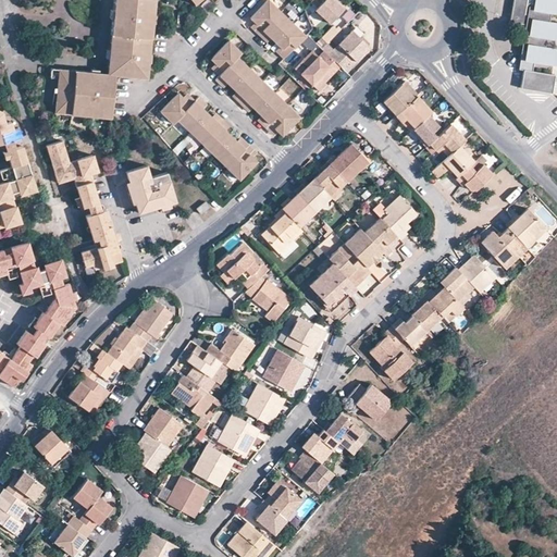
[(121,17),(119,33),(118,48),(116,56),(115,74),(149,76),(156,0),(122,0),(121,10),(121,17)]
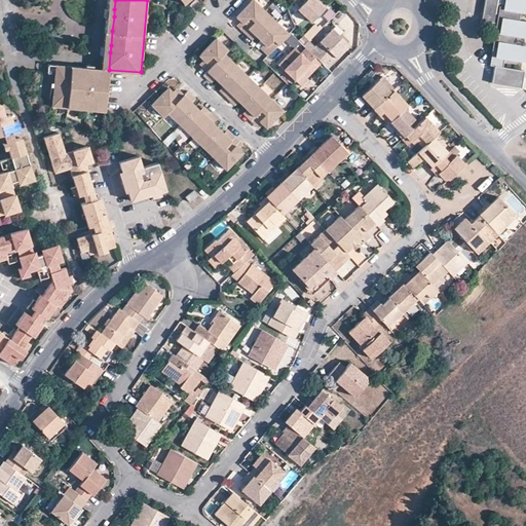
[(241,24),(239,27),(243,32),(249,37),(252,34),(255,36),(259,40),(262,43),(266,46),(262,50),(267,55),(288,34),(275,22),(264,10),(253,0),(235,19),(239,22),(241,24)]
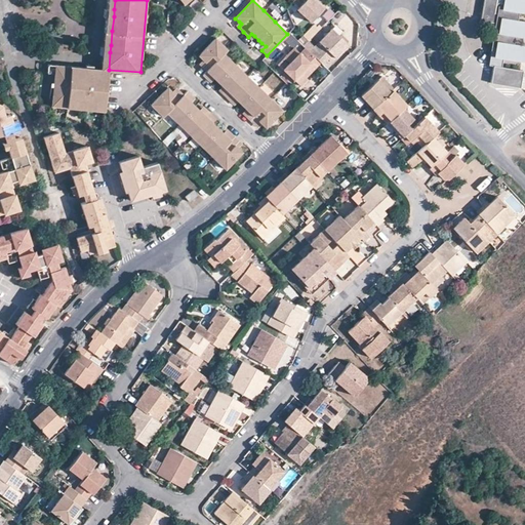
[(314,0),(290,0),(291,0),(296,5),(294,8),(309,22),(322,7),(314,0)]
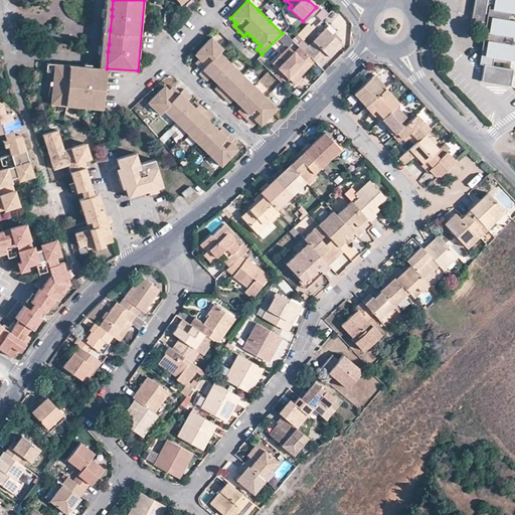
[(514,0),(475,0),(472,20),(487,22),(480,63),(484,64),(481,81),(510,87),(513,69),(492,65),(493,57),(512,60),(514,44),(505,43),(506,35),(514,36),(514,20),(509,19),(510,12),(514,12),(514,0)]
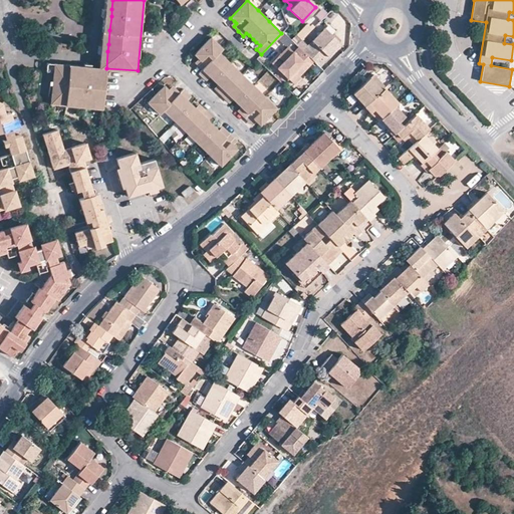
[(105,15),(111,16),(111,9),(105,8),(103,8),(102,15),(105,15)]
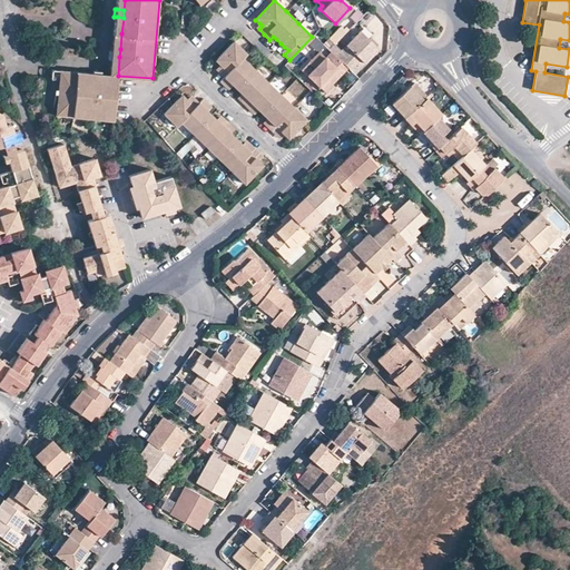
[(340,29),(331,39),(336,43),(345,33),(340,29)]
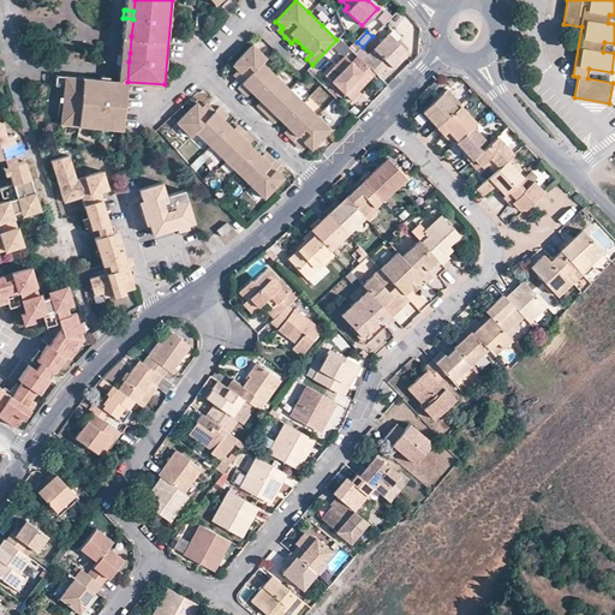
[(394,57),(402,48),(386,33),(359,60),(372,73),(375,76),(381,69),(386,72),(398,60),(394,57)]
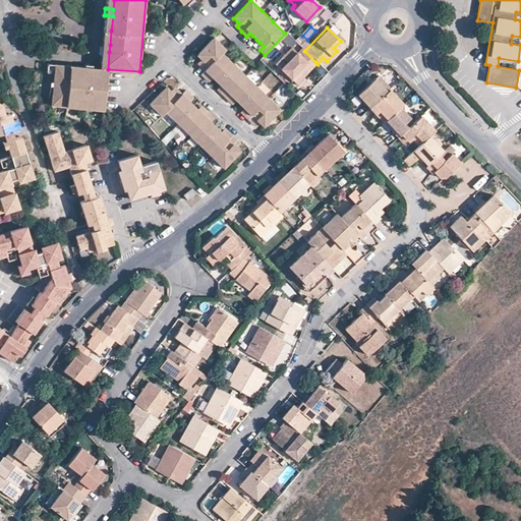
[(204,61),(200,65),(205,69),(201,73),(207,78),(210,74),(213,77),(216,80),(220,84),(223,89),(220,93),(225,97),(229,101),(233,97),(236,100),(240,104),(244,108),(247,110),(243,114),(248,119),(252,123),(255,120),(258,122),(263,127),(279,110),(268,99),(256,87),(244,75),(233,64),(221,53),(224,49),(215,39),(198,56),(200,58),(204,61)]
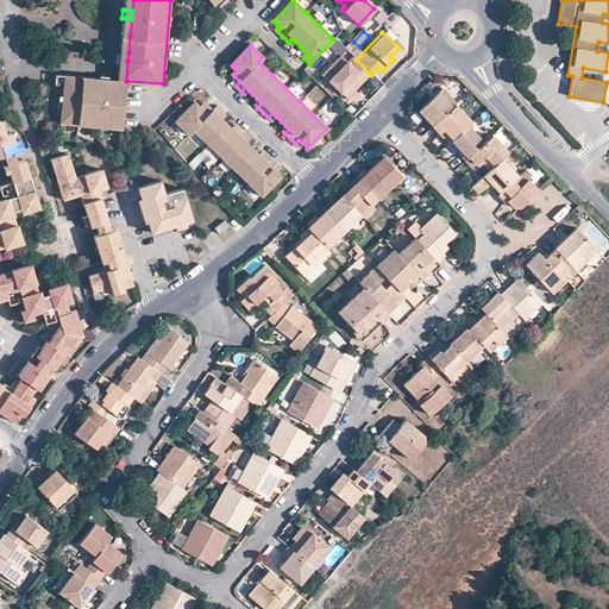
[(401,51),(399,48),(390,56),(394,60),(401,51)]
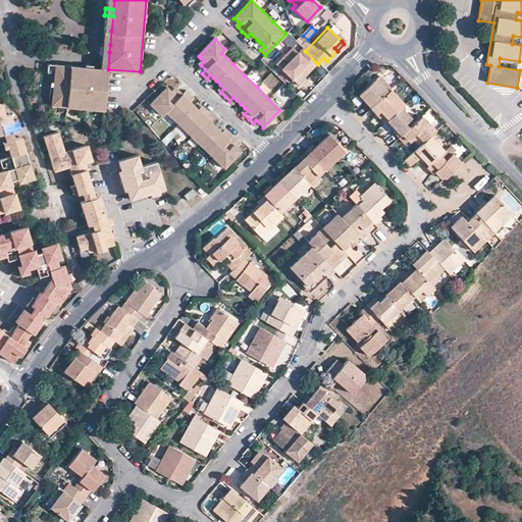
[(316,62),(305,51),(302,49),(297,54),(290,49),(274,65),(298,87),(305,80),(302,77),(316,62)]
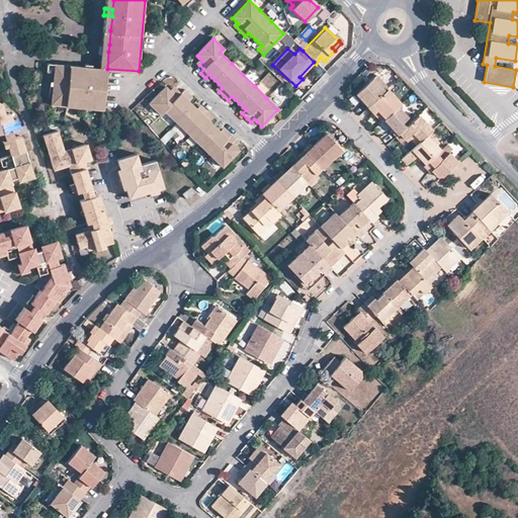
[(57,68),(57,64),(49,64),(49,72),(56,73),(57,68)]
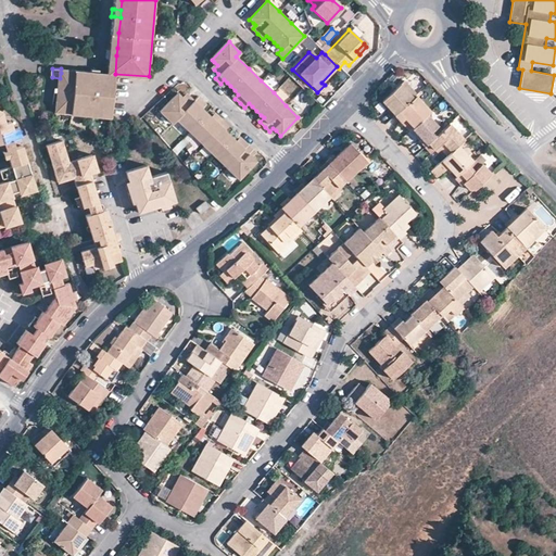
[(91,72),(91,76),(101,77),(101,72),(101,70),(92,68),(91,72)]
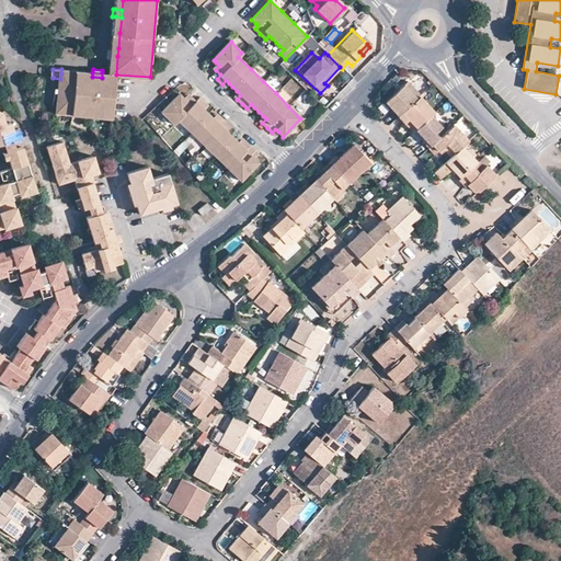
[(61,73),(60,79),(58,109),(76,110),(94,112),(112,113),(115,79),(102,78),(92,77),(78,76),(61,73)]
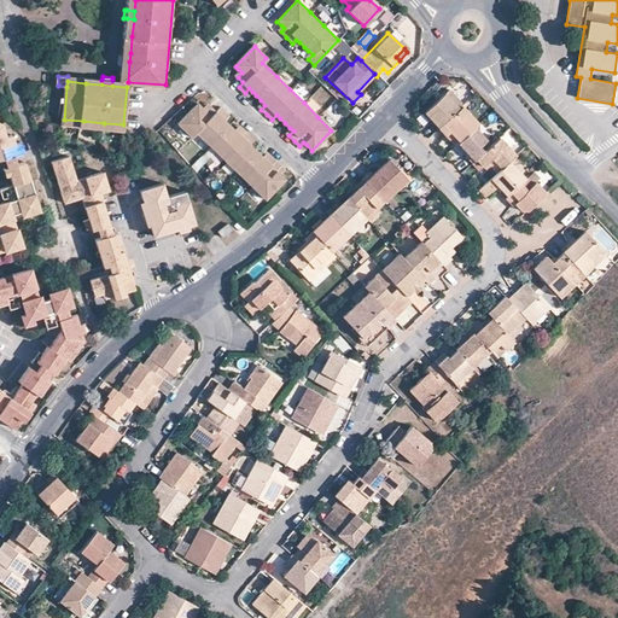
[(438,127),(462,104),(448,88),(424,112),(438,127)]
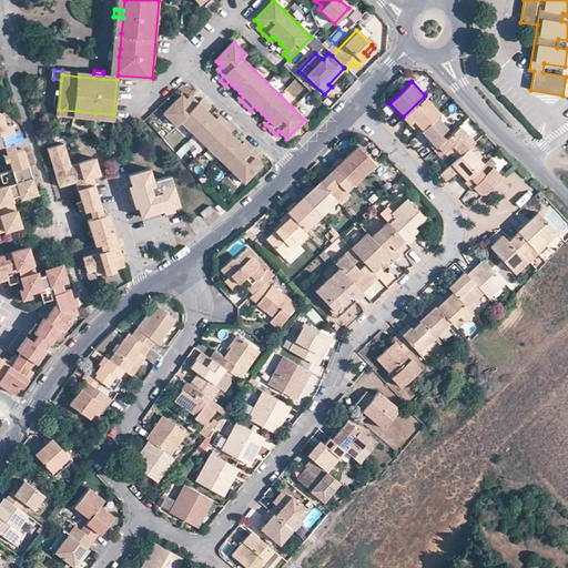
[(413,121),(422,130),(437,115),(439,112),(425,95),(403,117),(409,124),(413,121)]
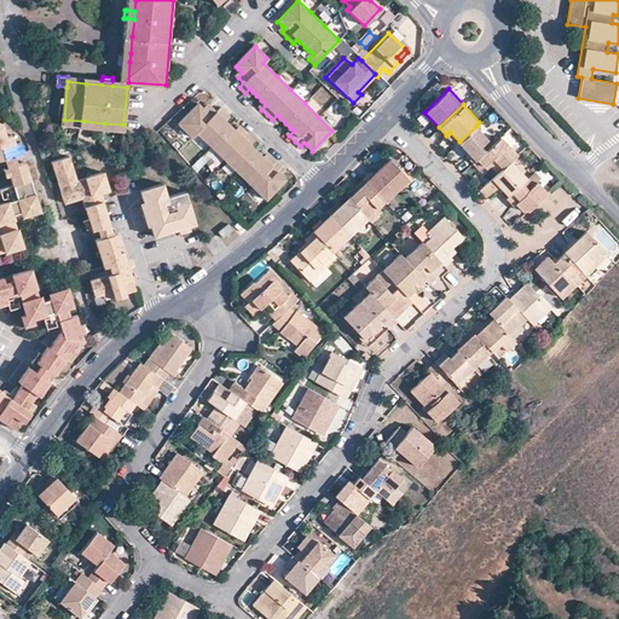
[(206,111),(202,108),(198,105),(179,126),(191,137),(195,134),(209,148),(224,161),(237,174),(250,186),(266,201),(285,179),(281,174),(276,171),(279,167),(275,162),(268,156),(265,161),(261,157),(256,152),(252,148),(248,144),(252,140),(247,136),(242,131),(238,134),(233,131),(229,126),(225,122),(221,119),(225,114),(219,109),(215,113),(209,108),(206,111)]
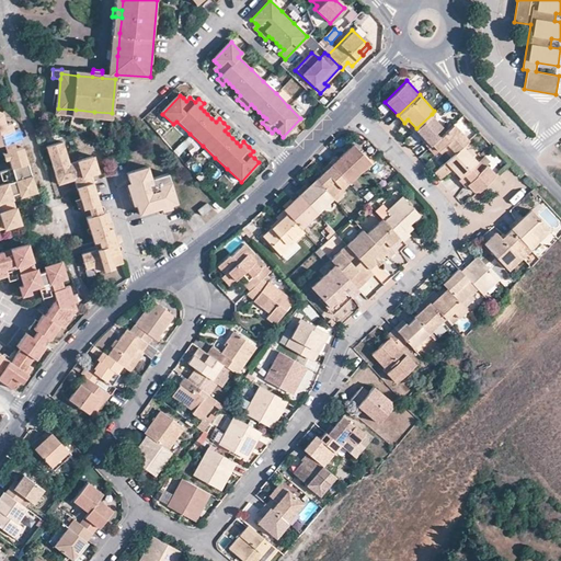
[(0,148),(4,147),(13,145),(22,141),(20,133),(14,135),(12,126),(7,127),(3,114),(0,113),(0,148)]
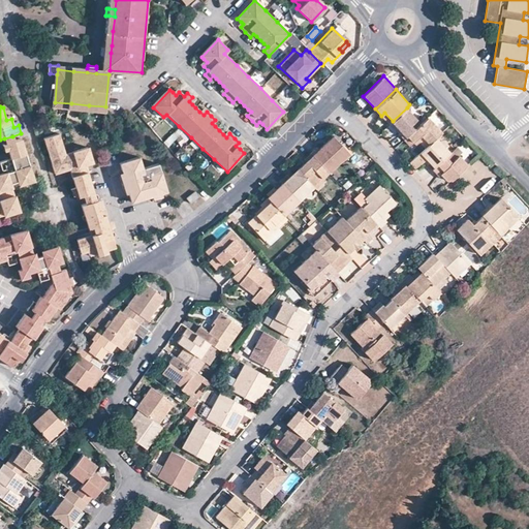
[(393,121),(391,123),(398,131),(397,133),(403,139),(405,137),(421,123),(407,107),(393,121)]
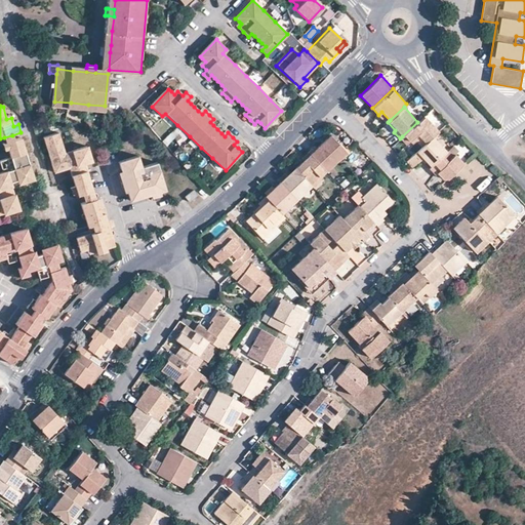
[(387,123),(388,122),(390,120),(381,112),(378,115),(387,123)]
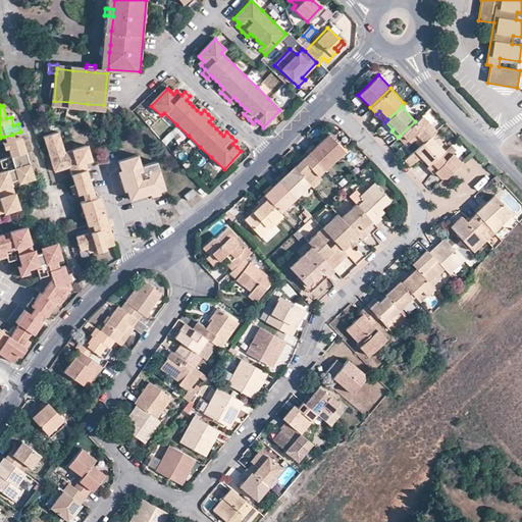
[(400,136),(406,142),(407,140),(411,137),(414,140),(419,146),(430,136),(435,131),(421,115),(415,121),(400,136)]
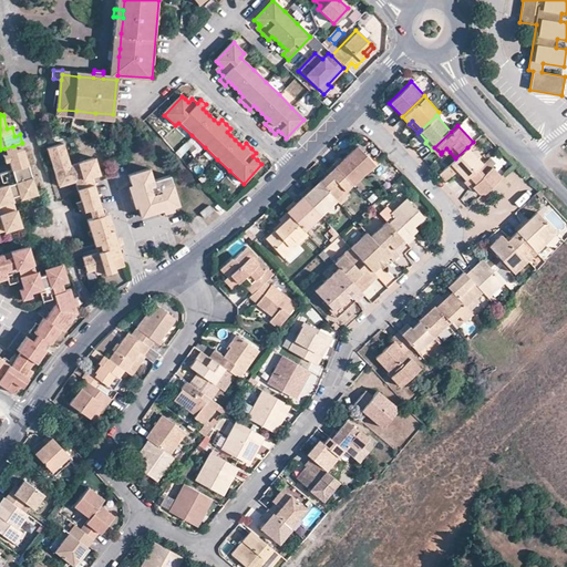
[(339,156),(332,164),(352,184),(374,163),(357,145),(342,160),(339,156)]
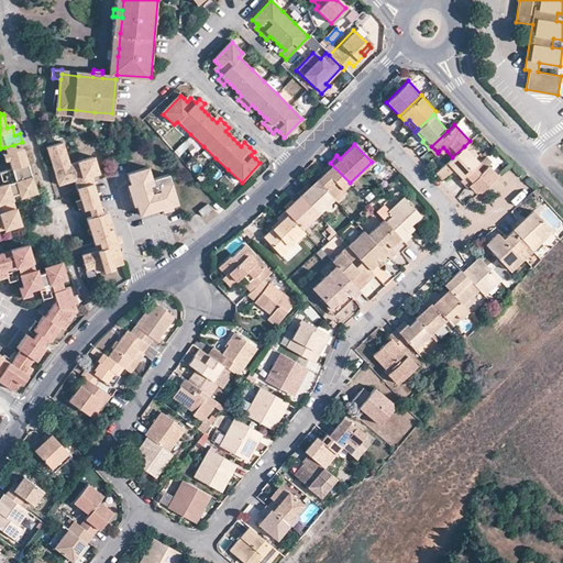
[(75,183),(90,178),(98,175),(94,159),(70,167),(63,145),(47,150),(59,188),(75,183)]
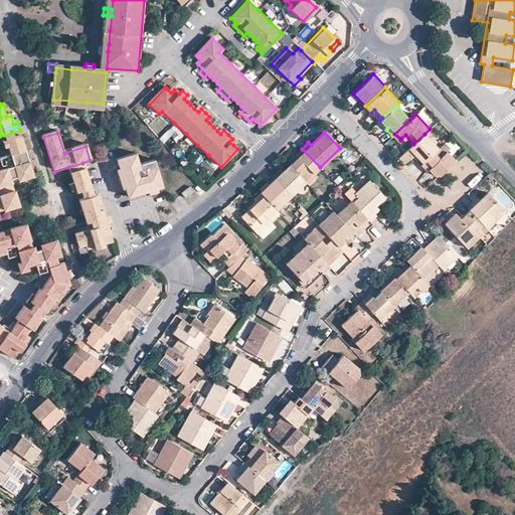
[(422,163),(438,148),(424,134),(413,144),(399,158),(405,164),(414,155),(422,163)]
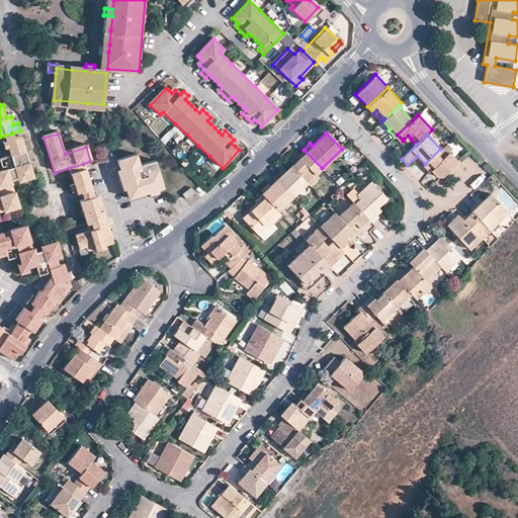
[(0,207),(3,206),(5,211),(19,206),(17,200),(14,201),(12,194),(15,193),(12,183),(19,181),(20,184),(33,179),(21,139),(15,141),(7,144),(9,150),(11,156),(14,167),(8,169),(0,171),(0,207)]
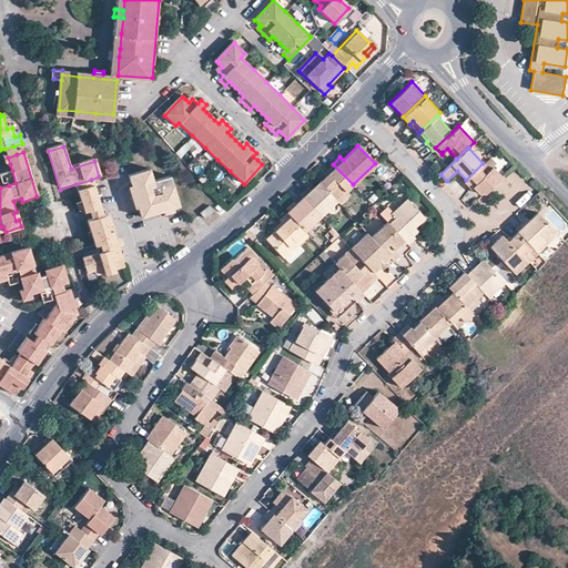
[(489,158),(484,162),(489,169),(492,166),(495,164),(489,158)]
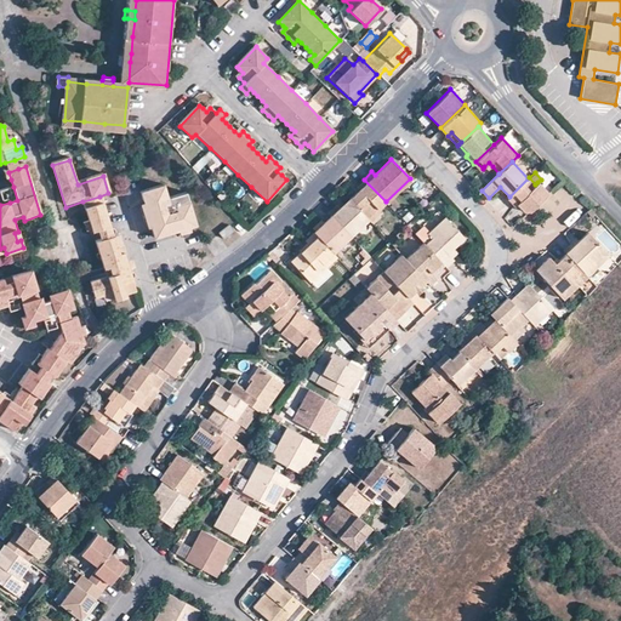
[(535,184),(529,177),(528,178),(510,197),(507,199),(514,208),(517,205),(523,211),(528,212),(547,194),(537,182),(535,184)]
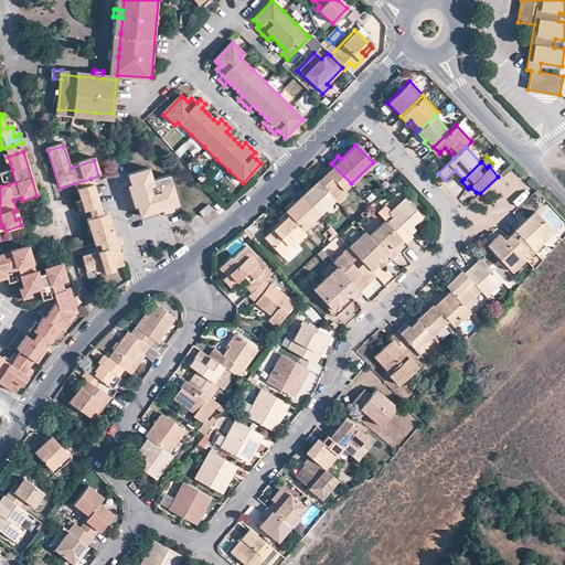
[(334,199),(343,190),(351,183),(331,163),(324,170),(327,172),(318,181),(334,199)]
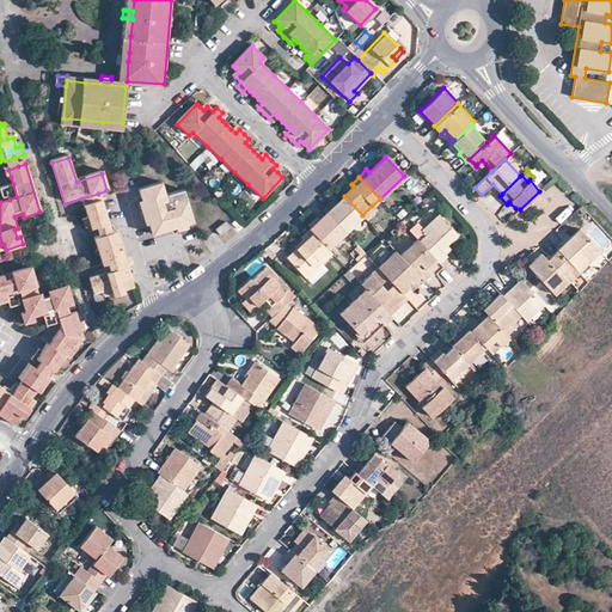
[(12,190),(10,184),(0,187),(0,190),(2,199),(8,196),(7,193),(12,190)]
